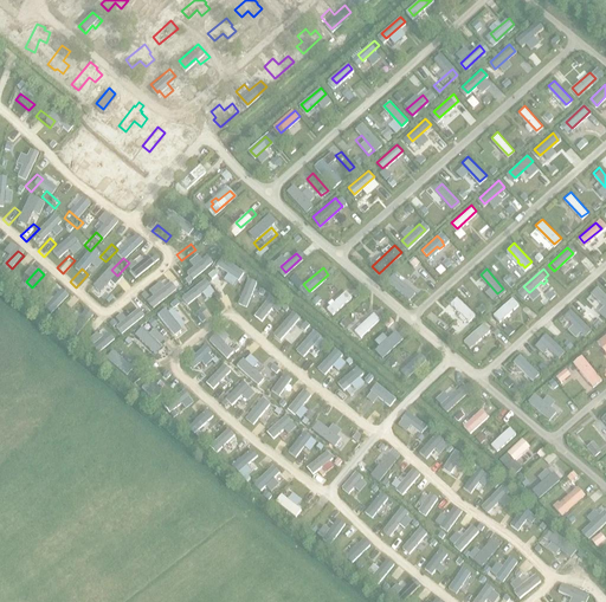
[(388,280),(405,295),(411,289),(394,274),(388,280)]
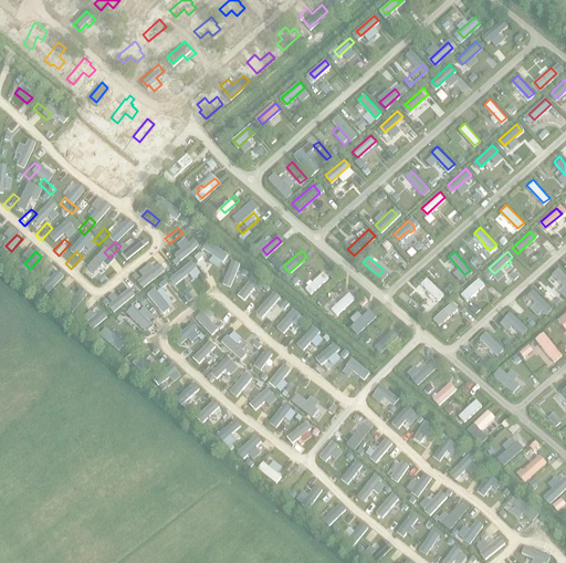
[(134,275),(146,267),(142,260),(129,270),(134,275)]
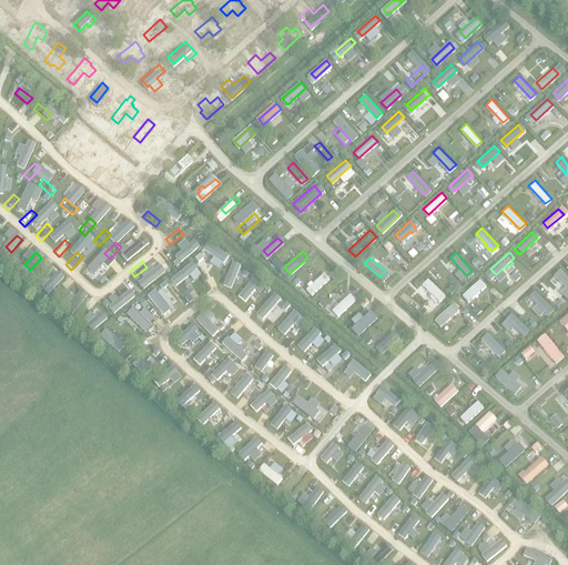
[(214,275),(204,263),(199,268),(209,280),(214,275)]
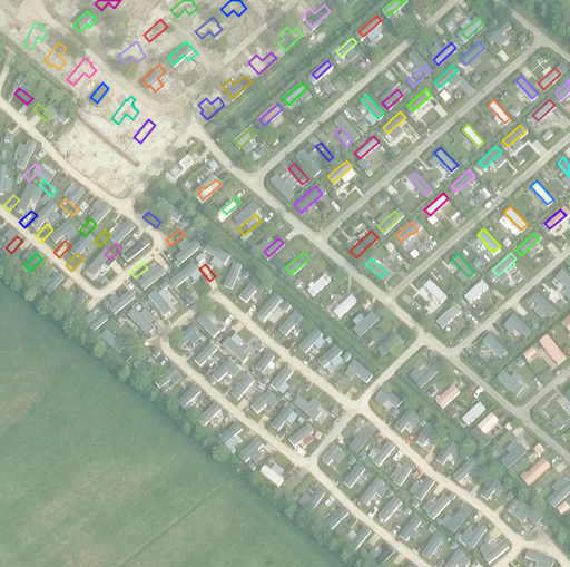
[(84,282),(96,271),(90,265),(78,276),(84,282)]
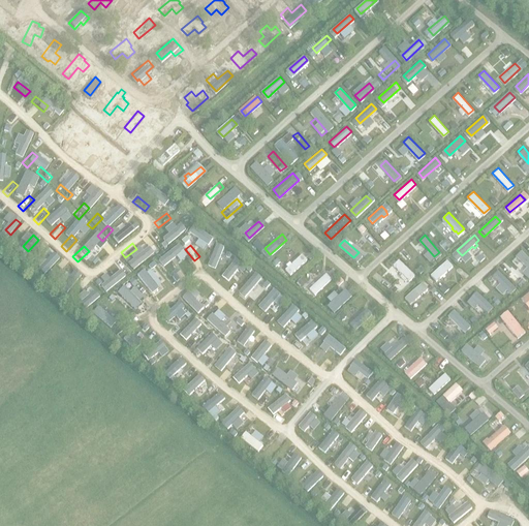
[(212,267),(222,255),(217,250),(207,261),(212,267)]
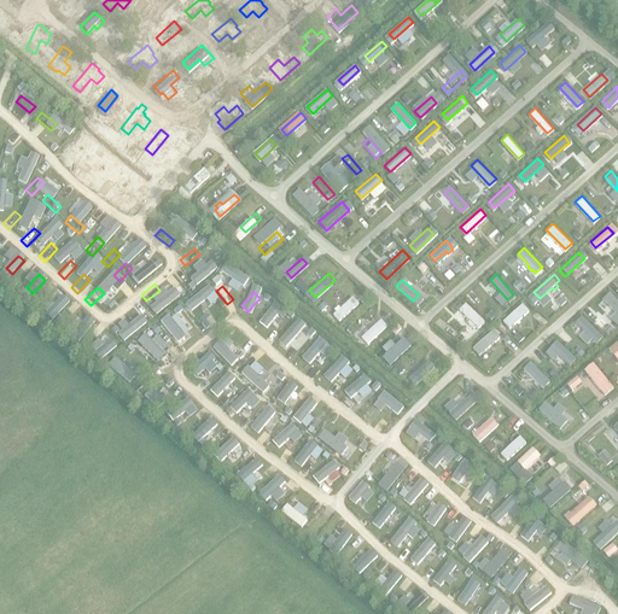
[(602,298),(617,313),(617,300),(608,292),(602,298)]
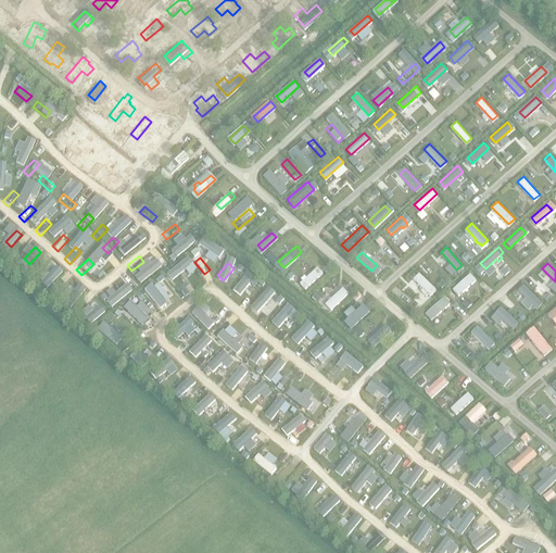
[(300,281),(305,287),(323,272),(317,265),(306,276),(304,274),(301,277),(303,279),(300,281)]
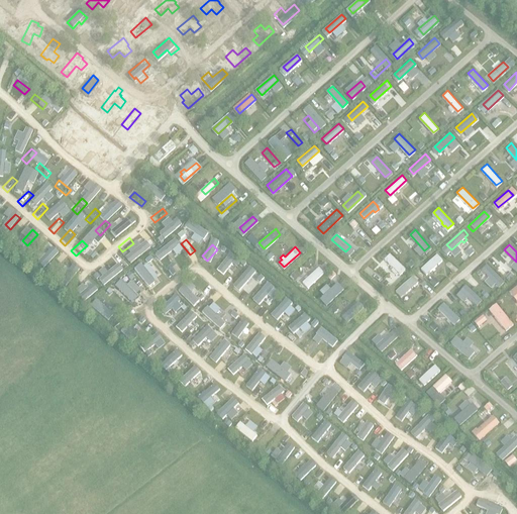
[(46,264),(57,253),(52,248),(41,260),(46,264)]
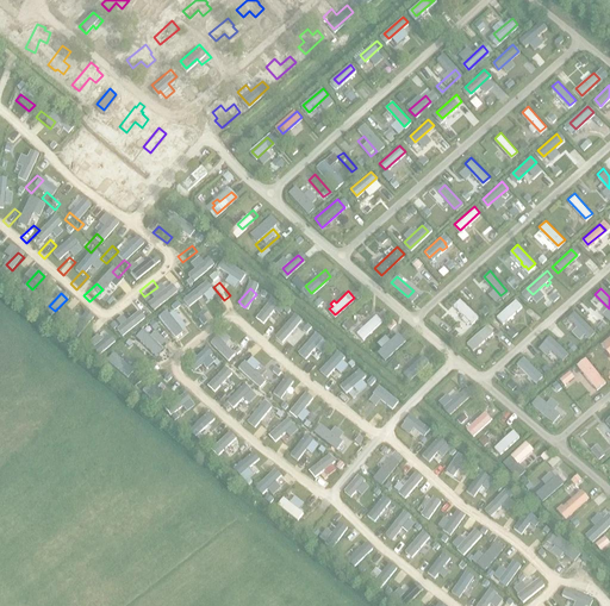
[(207,308),(195,295),(190,301),(201,314),(207,308)]
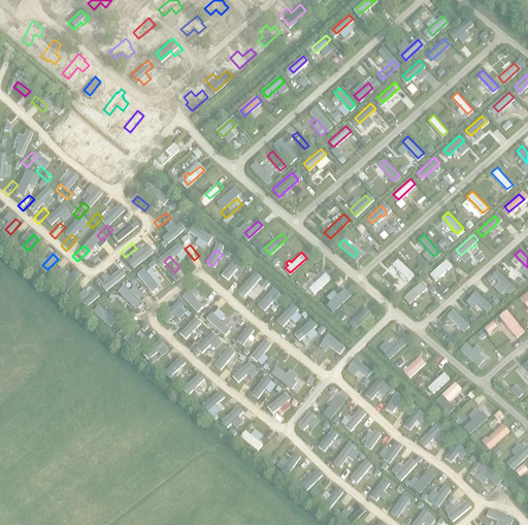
[(103,272),(114,263),(110,257),(98,266),(103,272)]
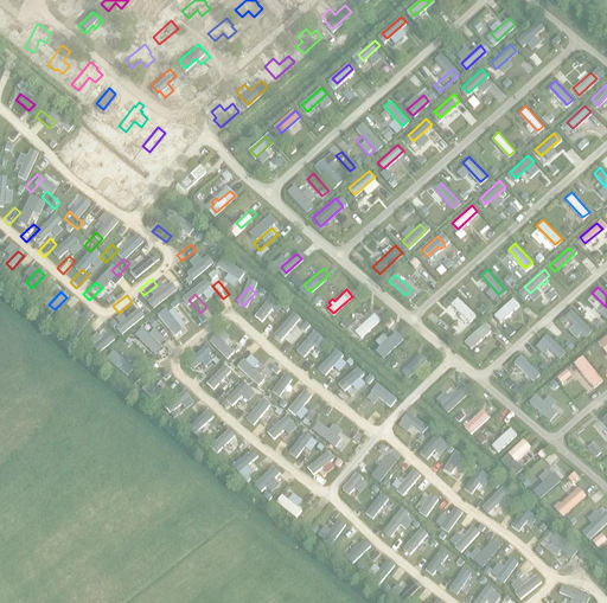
[(513,296),(494,314),(500,321),(519,303),(513,296)]
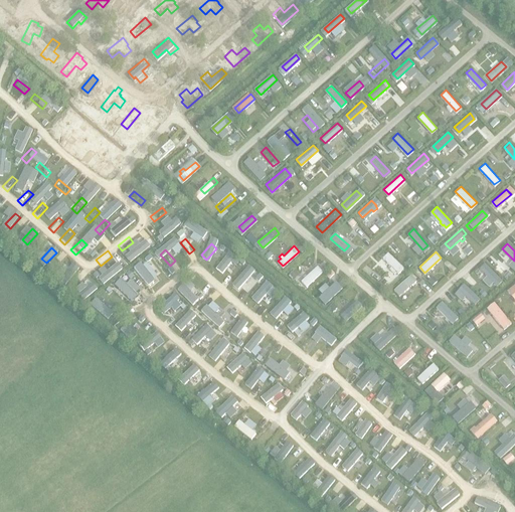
[(397,252),(381,267),(386,273),(395,265),(397,267),(401,263),(399,261),(402,258),(397,252)]
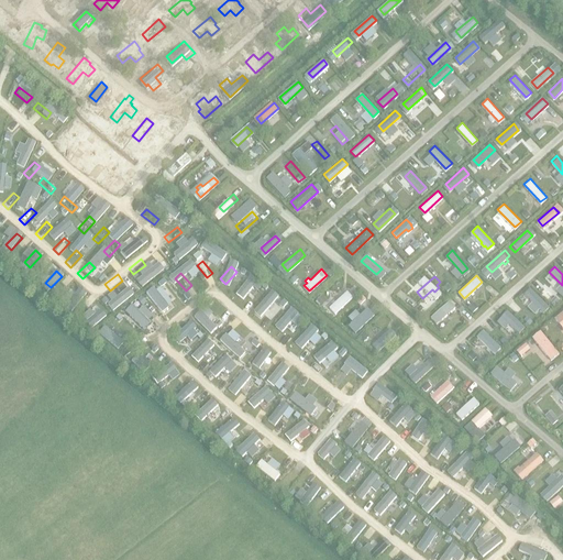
[(241,296),(253,284),(247,278),(235,291),(241,296)]
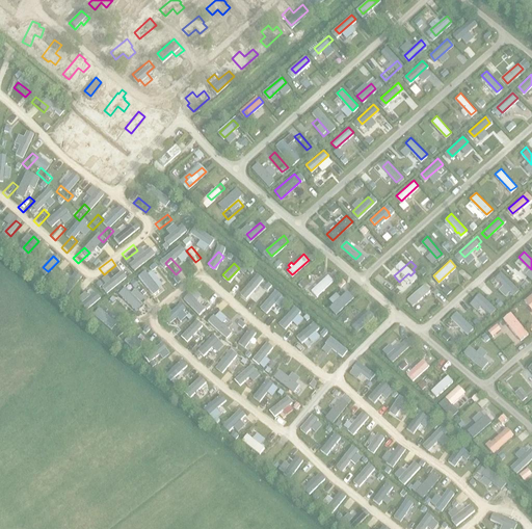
[(161,283),(152,271),(147,275),(156,287),(161,283)]
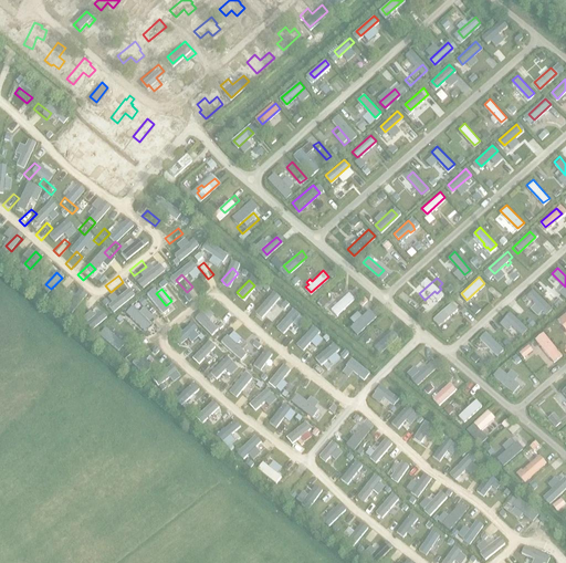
[(528,296),(542,310),(548,304),(534,290),(528,296)]
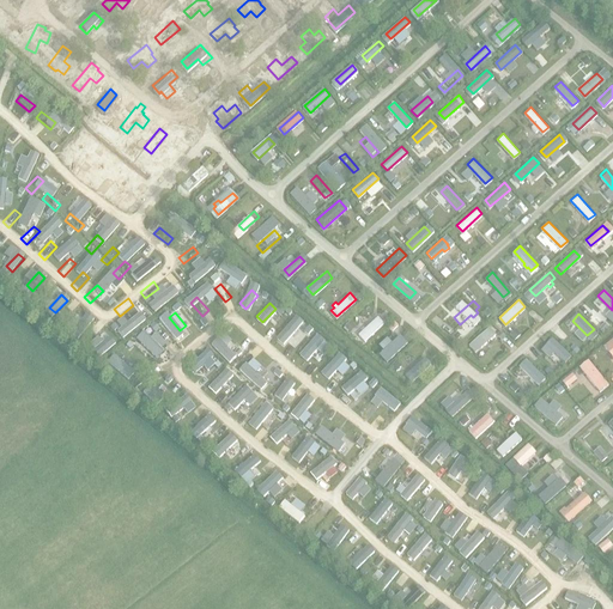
[(378,315),(358,333),(364,339),(383,321),(378,315)]
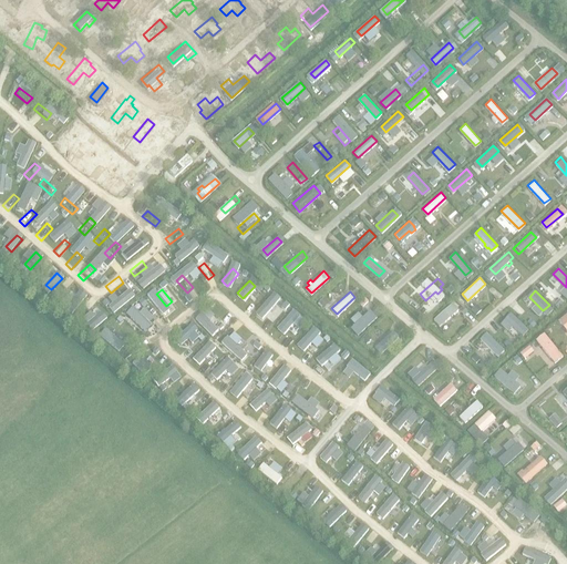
[(82,311),(95,301),(91,296),(78,306),(82,311)]
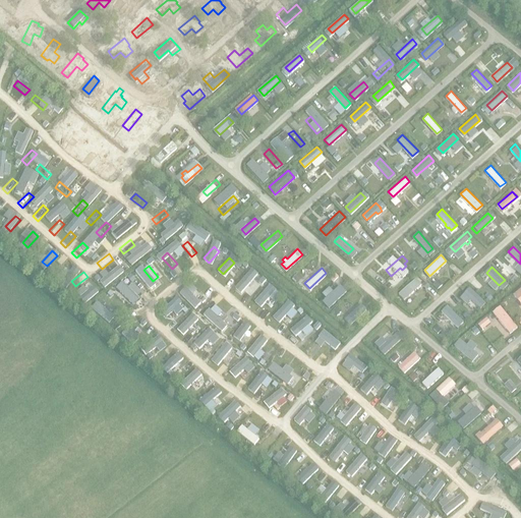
[(243,290),(253,279),(248,274),(238,285),(243,290)]
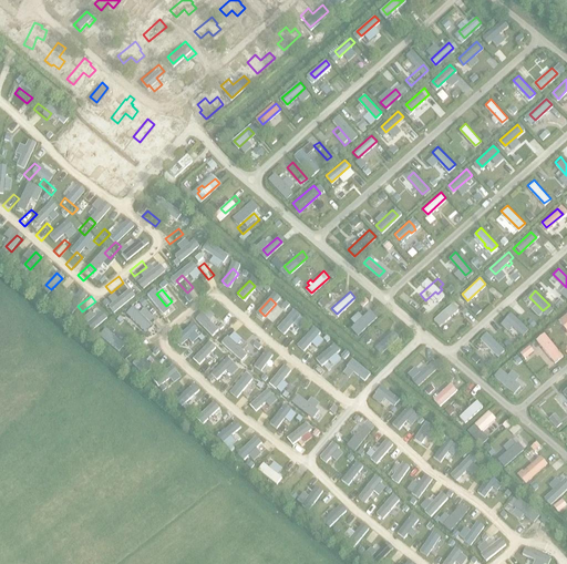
[(157,314),(146,301),(141,306),(151,318),(157,314)]
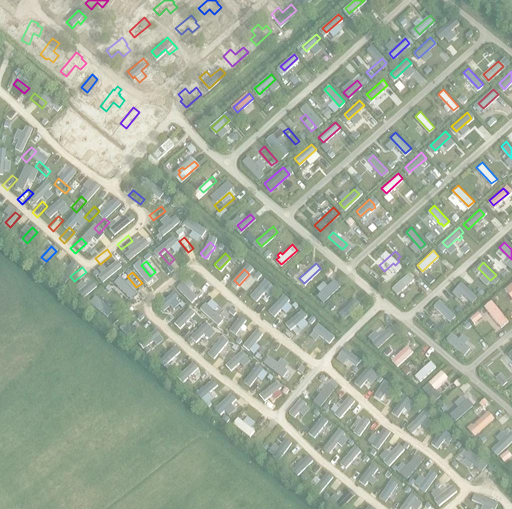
[(409,272),(391,287),(397,293),(414,278),(409,272)]
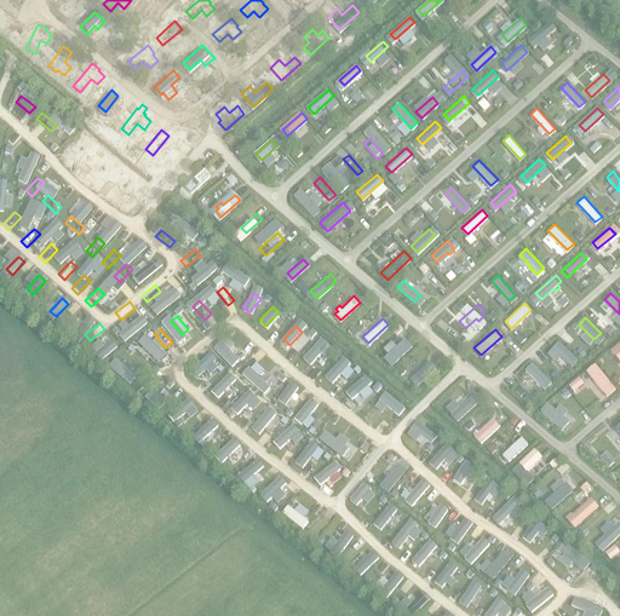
[(248,351),(236,338),(230,344),(242,357),(248,351)]
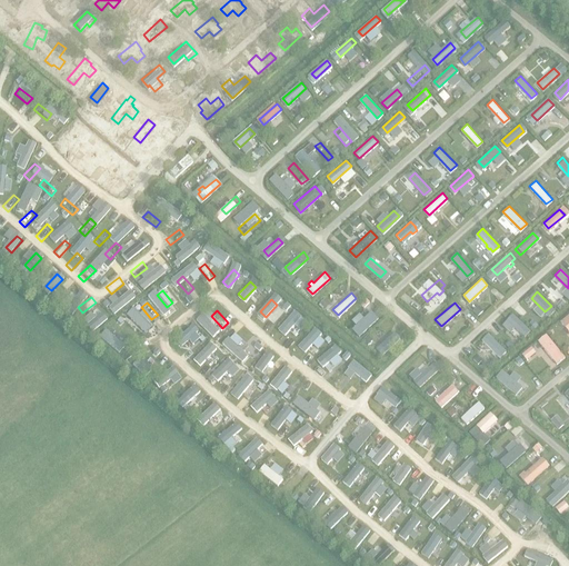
[(143,324),(133,311),(128,316),(138,328),(143,324)]
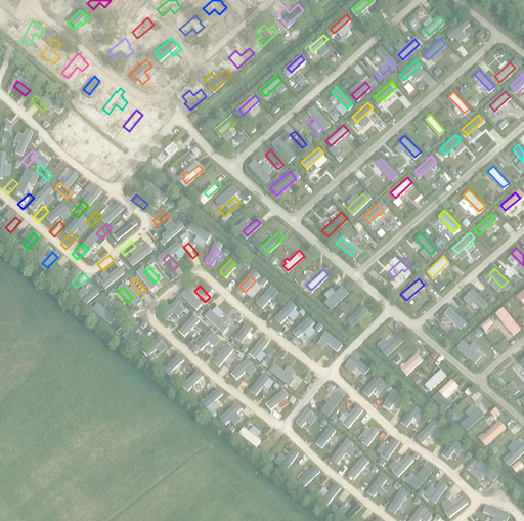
[(466,292),(482,307),(487,302),(471,287),(466,292)]
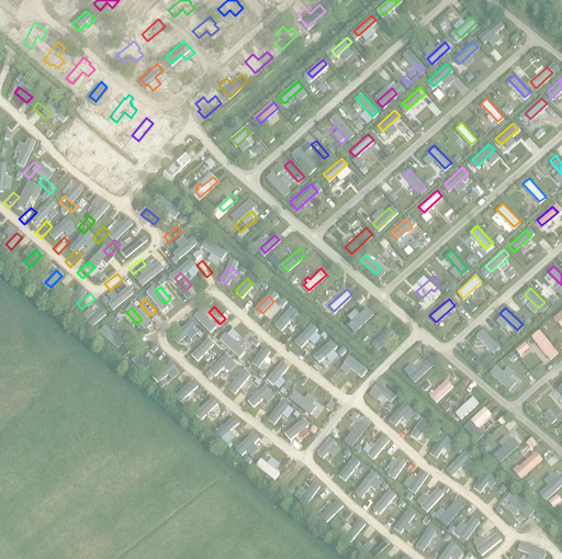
[(351,324),(356,328),(372,313),(368,309),(356,320),(353,317),(352,320),(353,322),(351,324)]
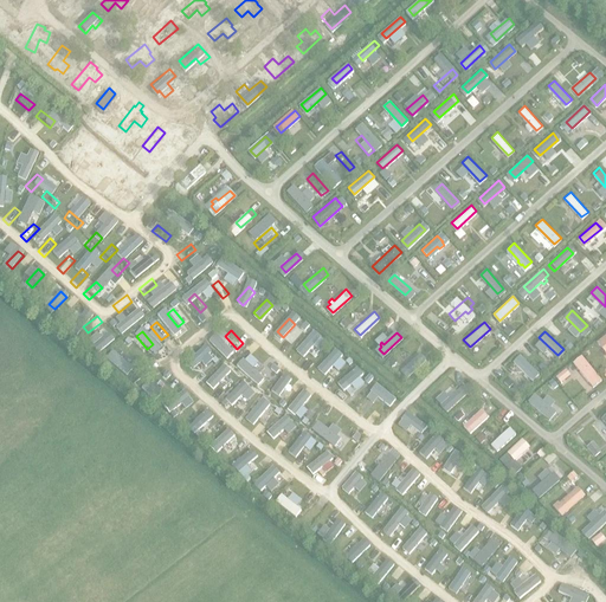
[(302,354),(314,341),(308,336),(296,348),(302,354)]
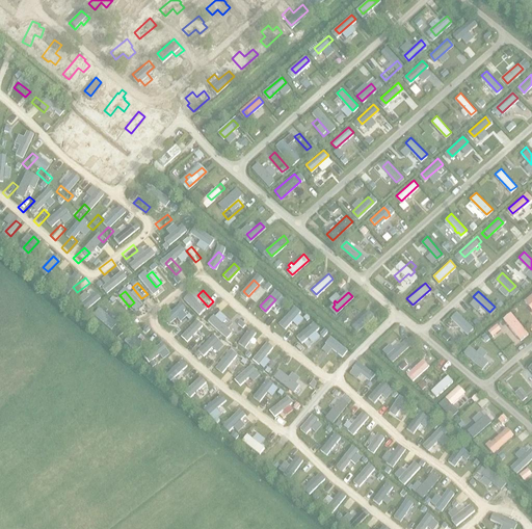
[(169,318),(180,307),(175,301),(164,313),(169,318)]
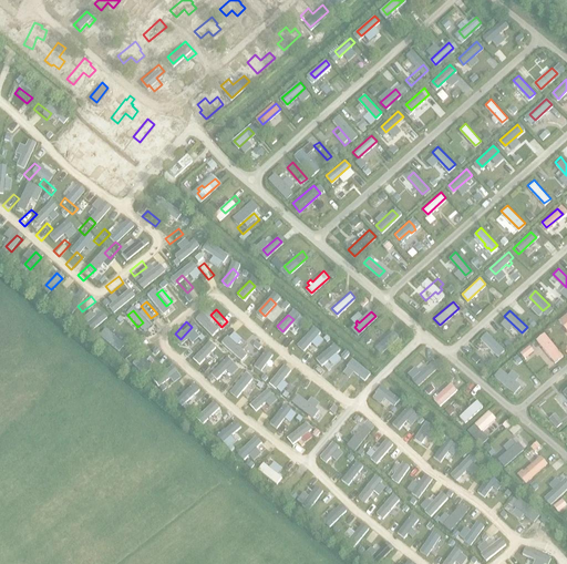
[(391,330),(377,345),(382,350),(397,337),(391,330)]
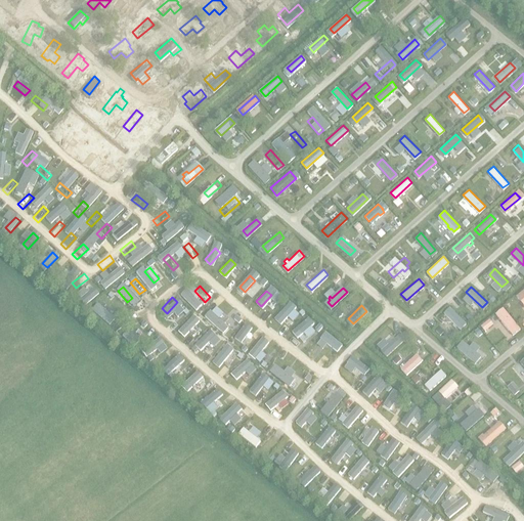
[(521,328),(504,305),(493,312),(512,336),(521,328)]
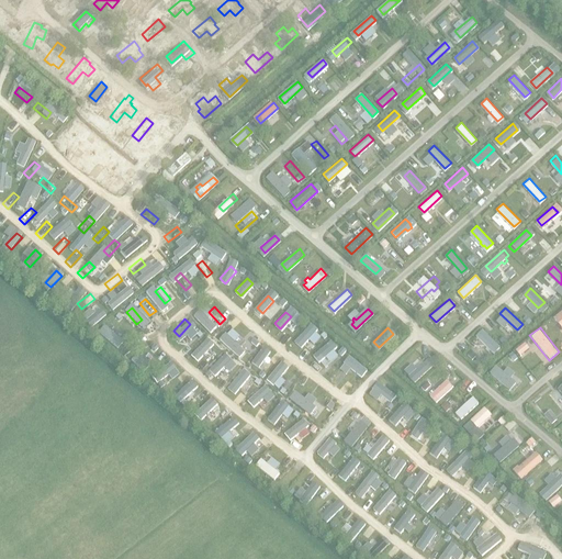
[(247,341),(236,328),(231,334),(242,346),(247,341)]
